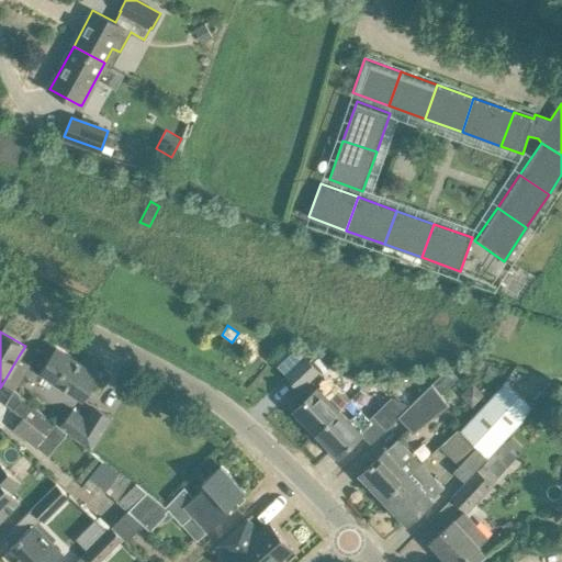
[(40,372),(85,400),(100,375),(55,348),(40,372)]
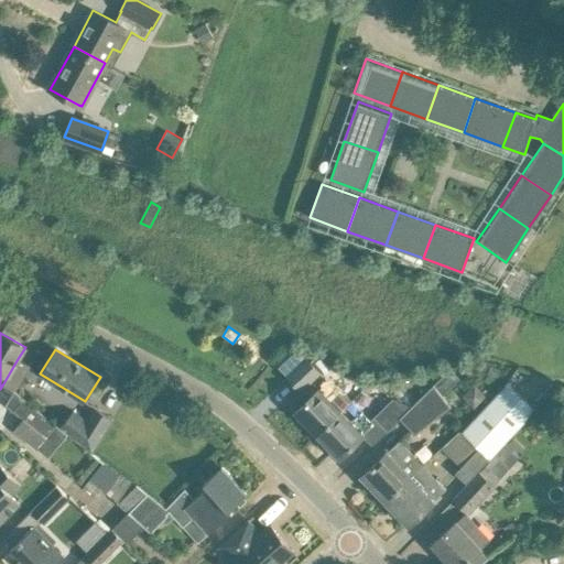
[(301,390),(316,375),(320,372),(323,375),(332,366),(313,357),(308,360),(306,358),(286,376),(301,390)]
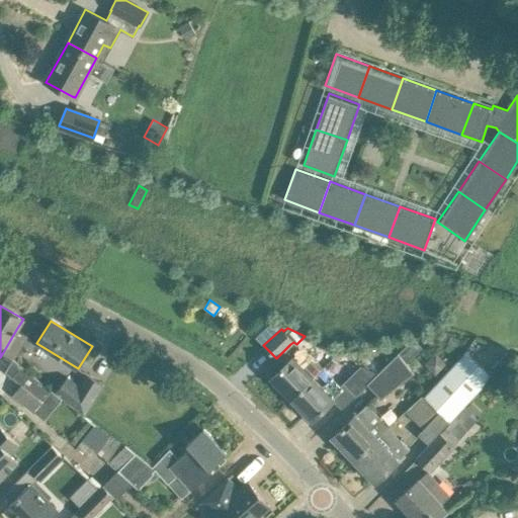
[(378,372),(367,383),(381,398),(414,372),(407,362),(423,347),(414,339),(389,363),(378,372)]
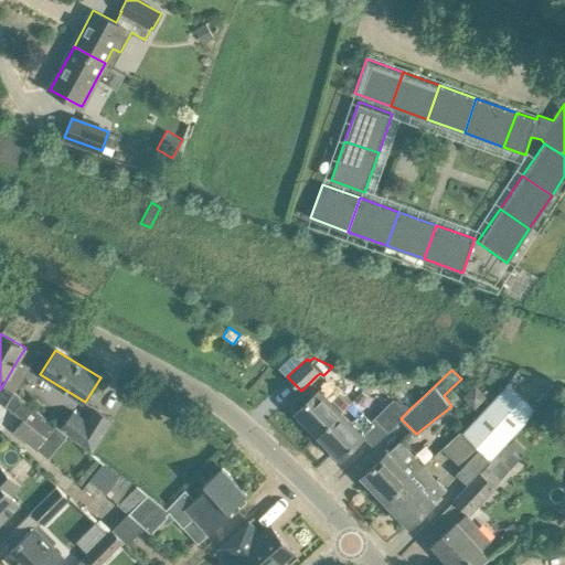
[(318,435),(352,402),(331,379),(320,390),(320,388),(311,396),(296,412),(318,435)]
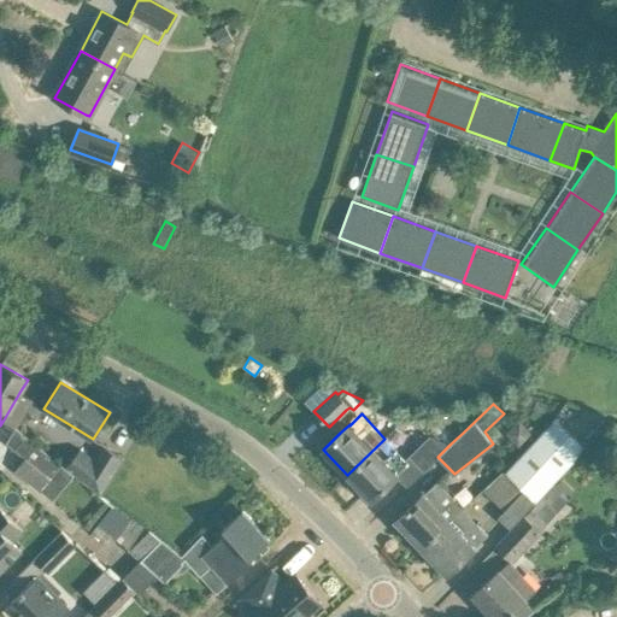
[(498,516),(511,529),(560,477),(610,423),(604,418),(582,442),(556,417),(506,471),(504,469),(483,489),(505,510),(498,516)]
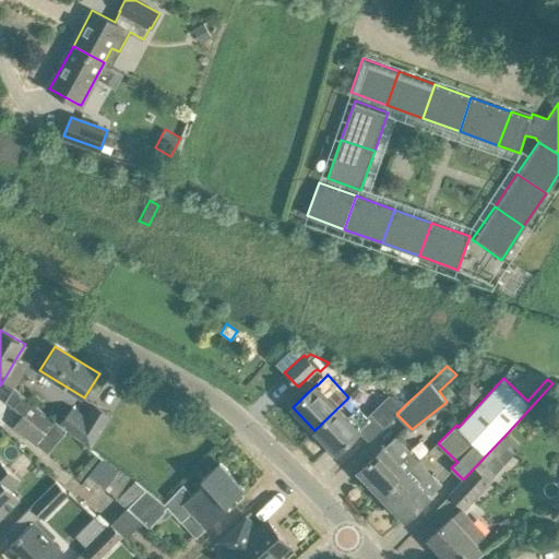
[(14,387),(6,401),(23,414),(13,426),(36,444),(49,428),(62,439),(70,430),(60,421),(33,402),(14,387)]
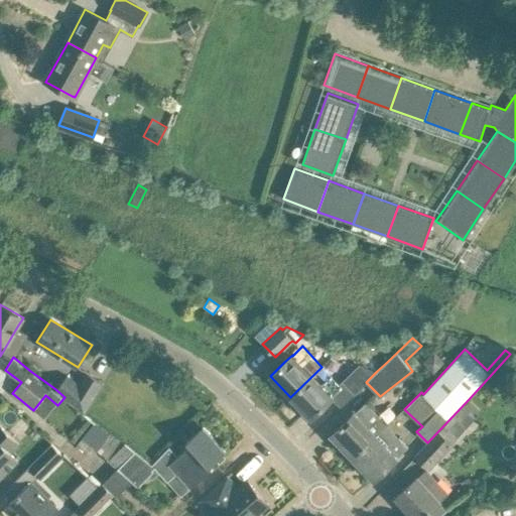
[(360,363),(342,382),(354,394),(366,382),(377,371),(360,363)]
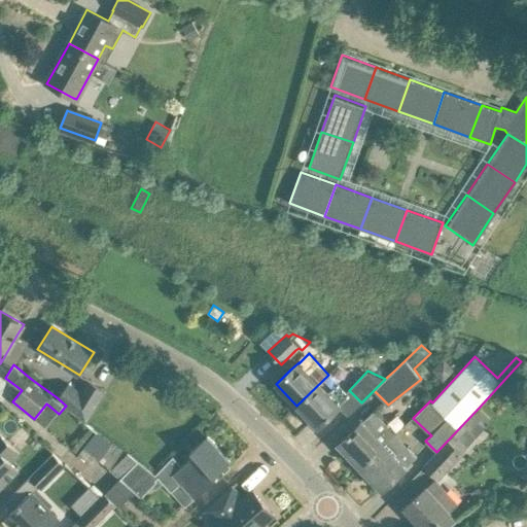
[(349,395),(338,384),(328,375),(296,406),(317,427),(331,413),(349,395)]
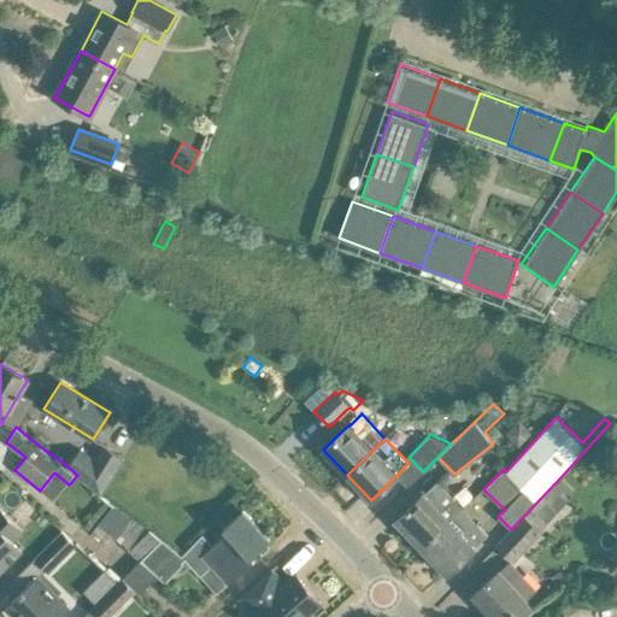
[(81,447),(66,465),(77,475),(101,494),(111,477),(124,457),(104,445),(94,458),(81,447)]
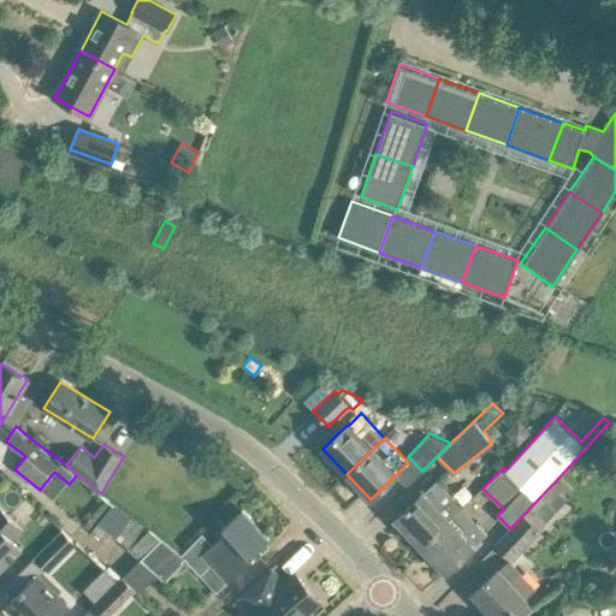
[(498,544),(514,560),(542,531),(540,529),(570,497),(569,496),(574,491),(561,478),(498,544)]
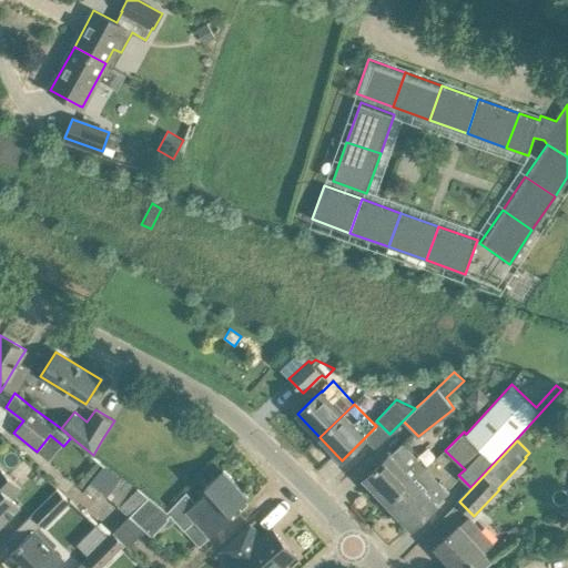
[(389,455),(381,463),(365,478),(388,503),(413,480),(425,467),(403,444),(389,456),(389,455)]
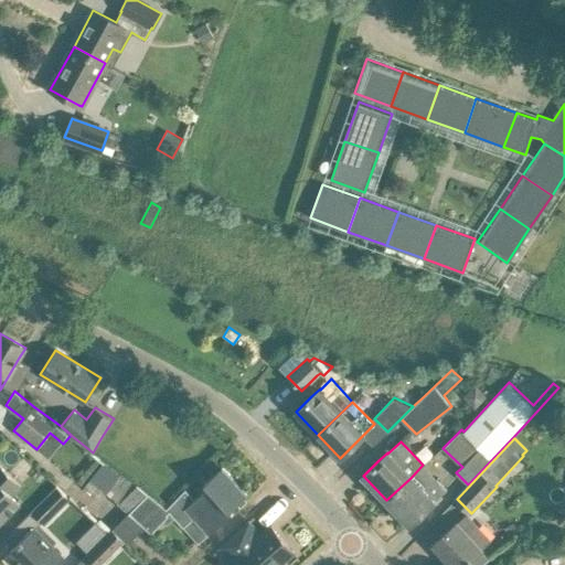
[(20,486),(0,465),(0,522),(20,504),(11,496),(20,486)]
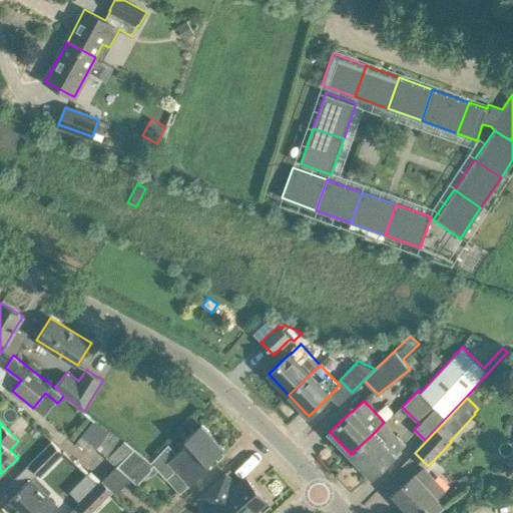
[(133,448),(117,465),(131,478),(132,479),(137,483),(148,472),(152,476),(159,470),(166,478),(175,471),(188,486),(196,479),(211,466),(208,463),(224,449),(201,424),(185,438),(189,443),(176,454),(168,444),(151,462),(133,448)]
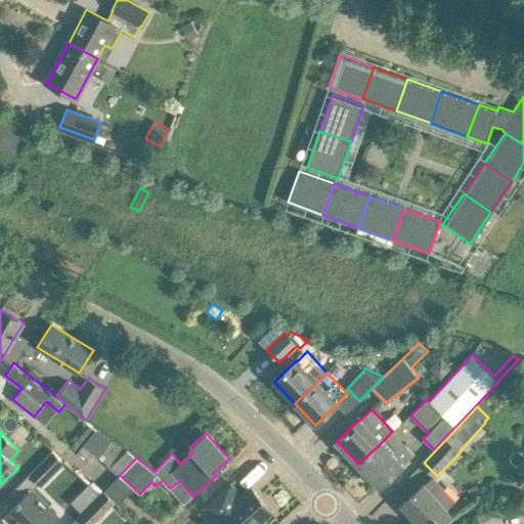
[(393,455),(381,443),(358,464),(381,487),(395,473),(402,466),(415,454),(405,444),(393,455)]
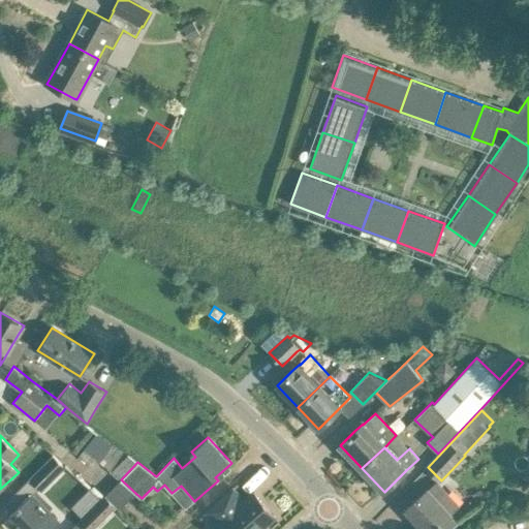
[(53,455),(29,478),(40,491),(65,467),(53,455)]
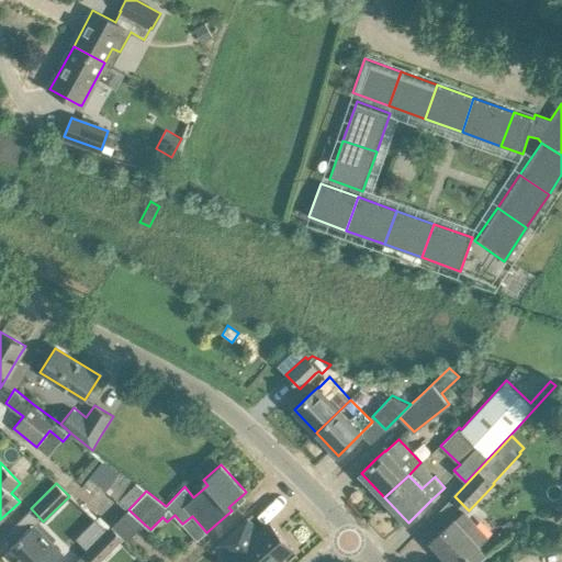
[(454,520),(454,519),(431,541),(450,561),(462,561),(465,559),(469,561),(476,561),(485,554),(479,547),(465,532),(474,525),(463,512),(454,520)]
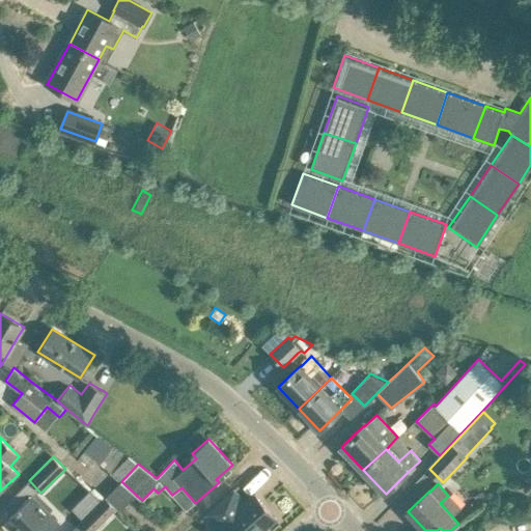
[(262,530),(277,519),(270,511),(254,494),(245,502),(234,490),(206,514),(217,527),(216,528),(218,530),(262,530)]
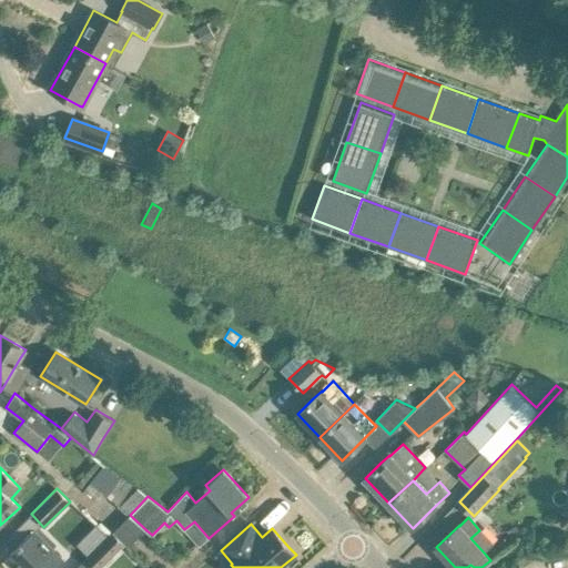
[(90,555),(109,536),(97,525),(78,543),(90,555)]
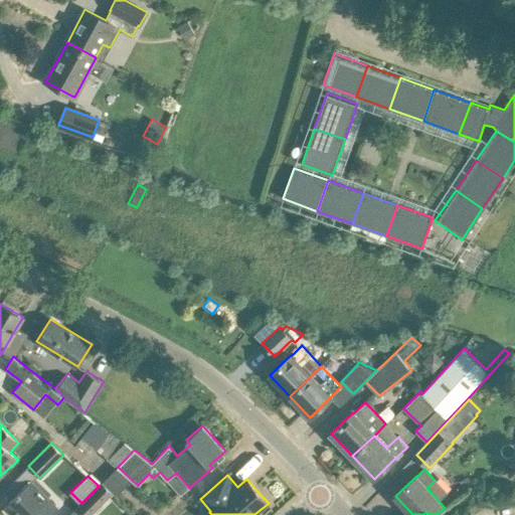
[(51,514),(58,508),(30,480),(6,505),(16,514),(51,514)]
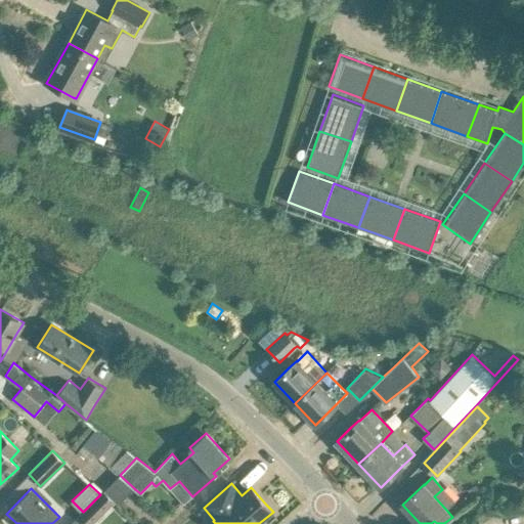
[(93,523),(115,503),(103,491),(100,494),(83,512),(78,517),(85,523),(93,523)]
